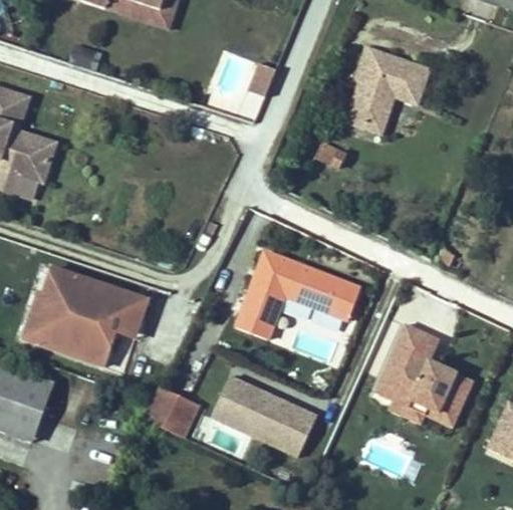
[(134,0),(162,9),(165,0),(86,0),(107,7),(109,0),(134,0)]
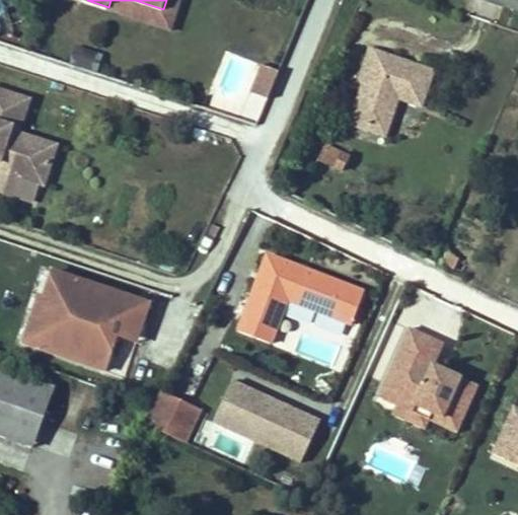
[(166,0),(163,9),(135,0),(111,0),(108,7),(172,28),(181,0),(166,0)]
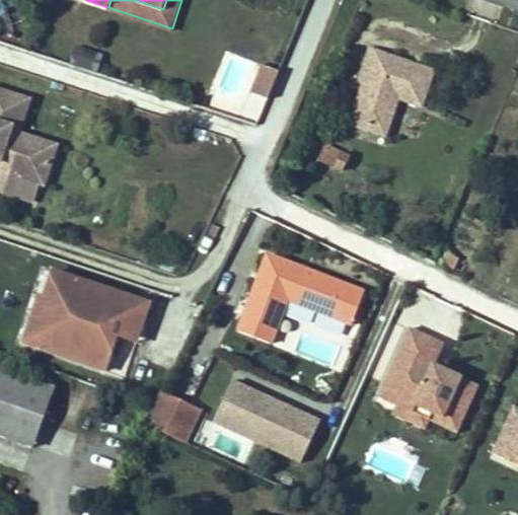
[(434,68),(370,47),(360,76),(363,83),(366,89),(364,95),(359,97),(351,122),(371,128),(373,123),(388,127),(398,95),(422,103),(434,68)]
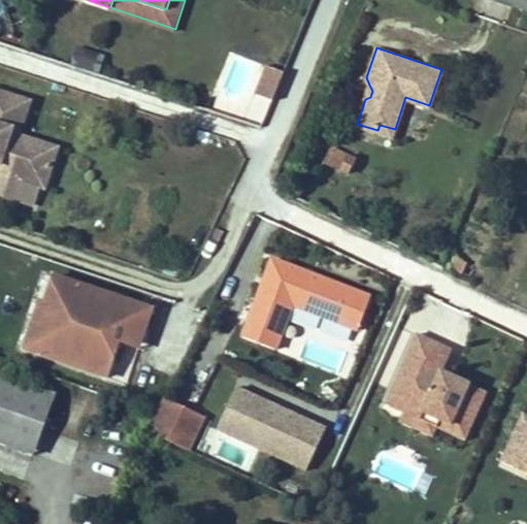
[(285,70),(268,63),(264,72),(281,78),(285,70)]
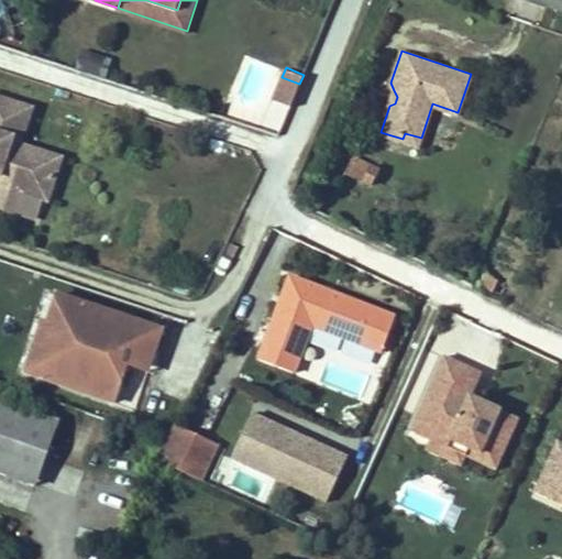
[(299,84),(282,77),(273,97),(290,105),(299,84)]
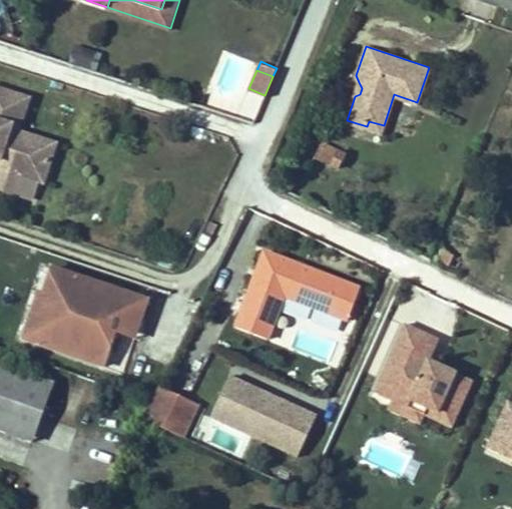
[(21,93),(0,85),(0,165),(44,179),(54,147),(9,133),(21,93)]
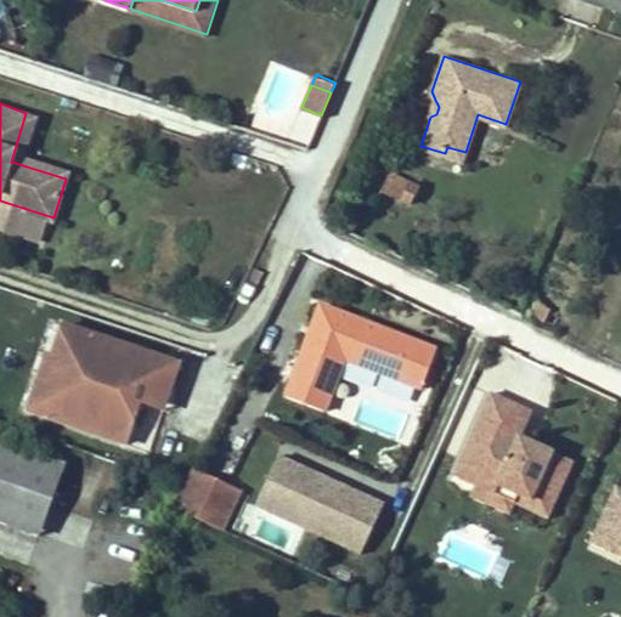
[(35,115),(26,113),(11,162),(66,179),(68,169),(23,156),(35,115)]
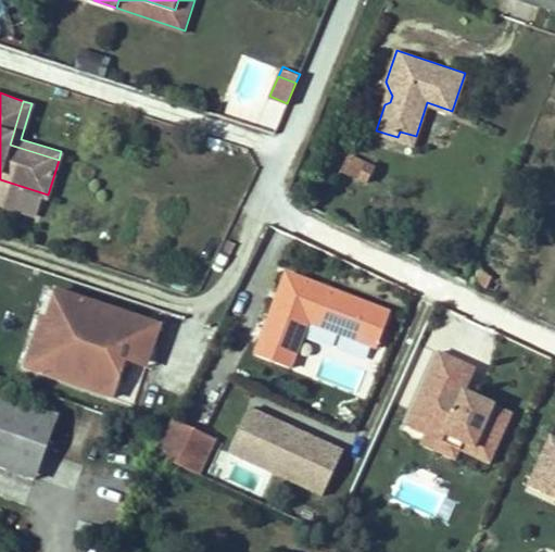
[(413,142),(416,136),(400,132),(398,137),(413,142)]
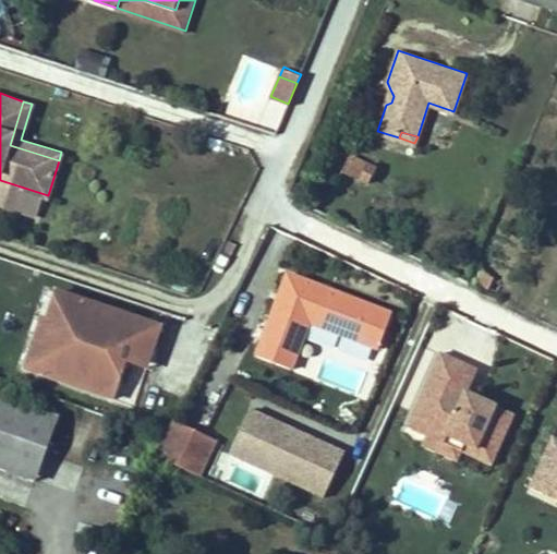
[(376,166),(350,153),(343,168),(368,180),(376,166)]
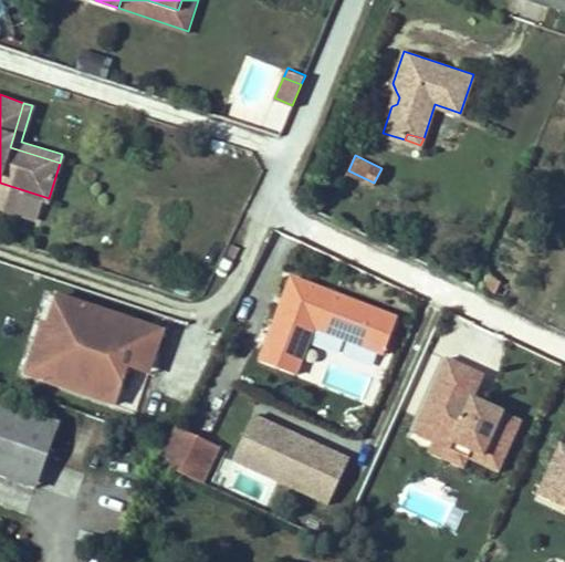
[(397,315),(292,274),(260,357),(294,371),(313,322),(384,350),(397,315)]
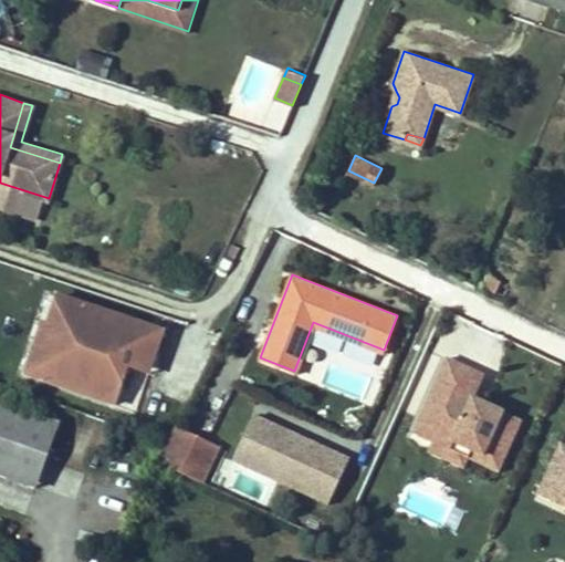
[(163,329),(56,292),(48,321),(72,330),(69,337),(55,333),(40,377),(113,402),(131,350),(153,357),(163,329)]
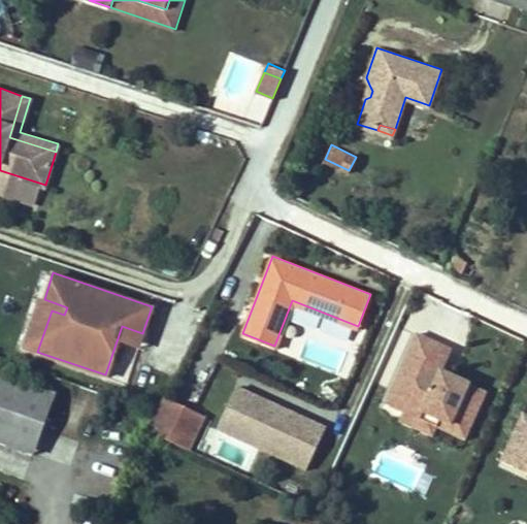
[(64,315),(67,307),(44,299),(39,298),(23,347),(37,352),(52,310),(64,315)]
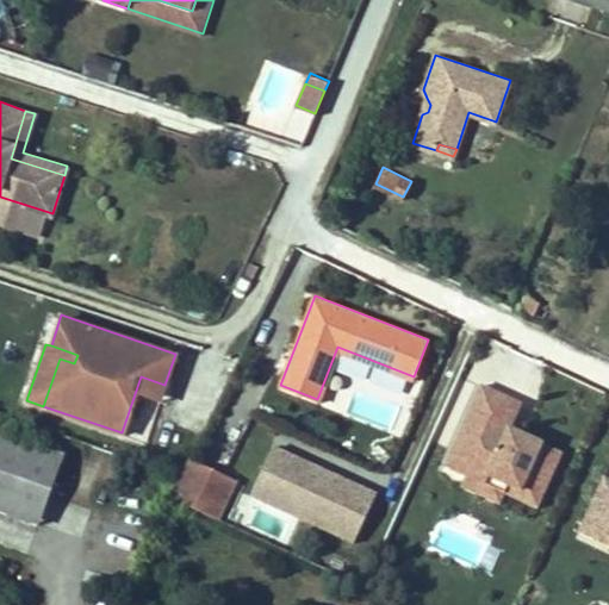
[(522,400),(480,382),(445,462),(467,473),(471,465),(509,482),(505,490),(538,504),(563,450),(510,426),(522,400)]
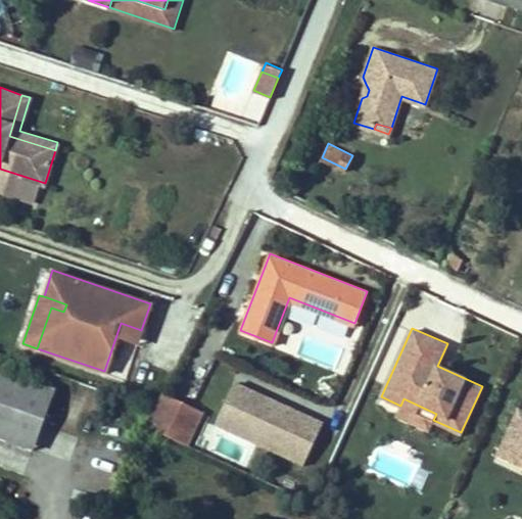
[(53,388),(0,369),(0,436),(32,449),(53,388)]
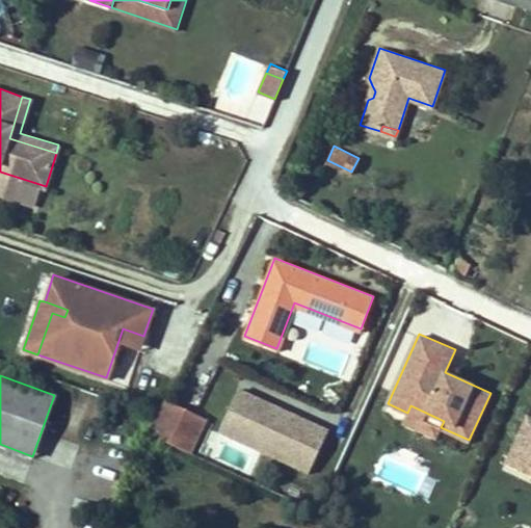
[(329,429),(239,388),(218,432),(309,474),(329,429)]
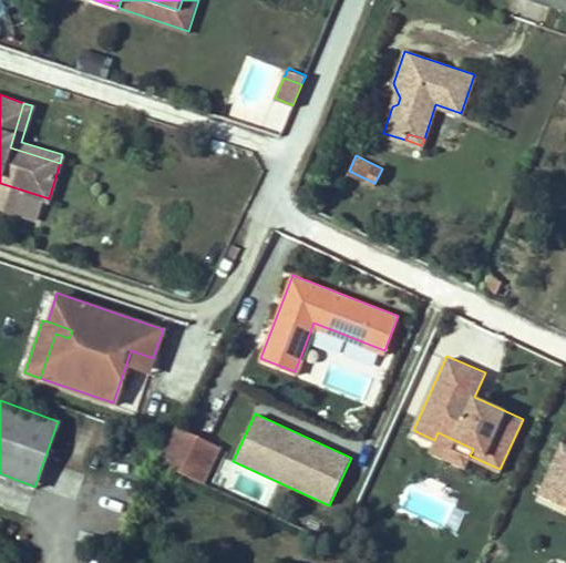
[(223,446),(176,425),(158,461),(206,482),(223,446)]
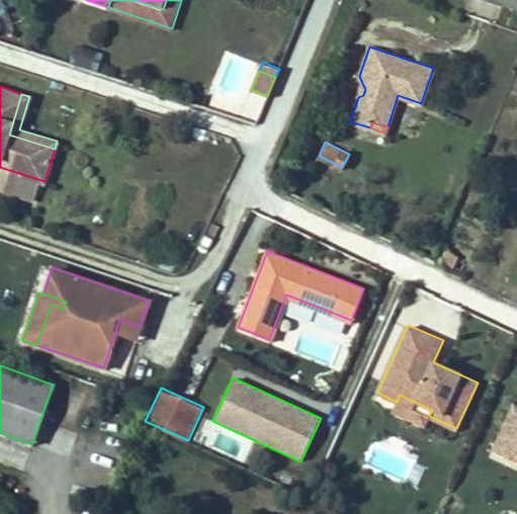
[(429,416),(432,410),(400,395),(397,402),(393,411),(425,425),(429,416)]
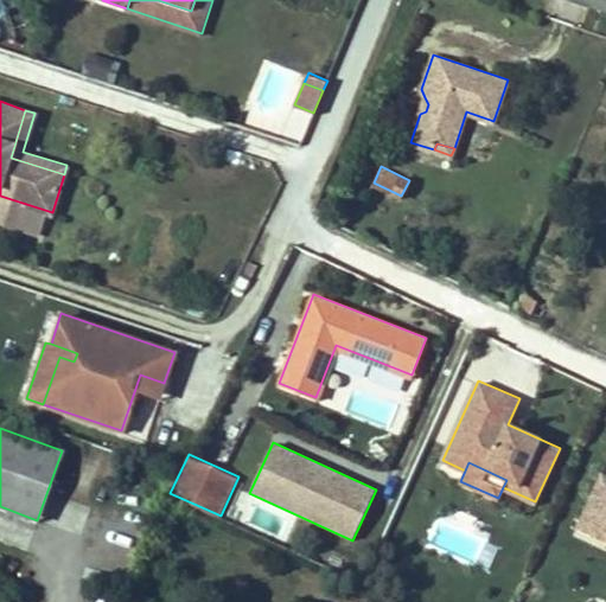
[(605,474),(601,472),(595,485),(605,490),(605,474)]
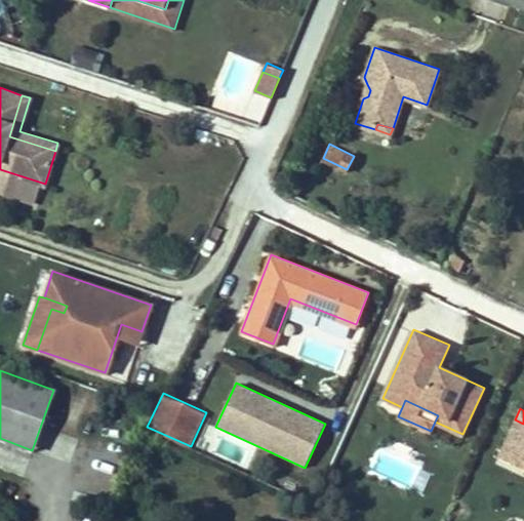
[(523,424),(515,419),(498,455),(516,464),(521,452),(523,453),(523,424)]
